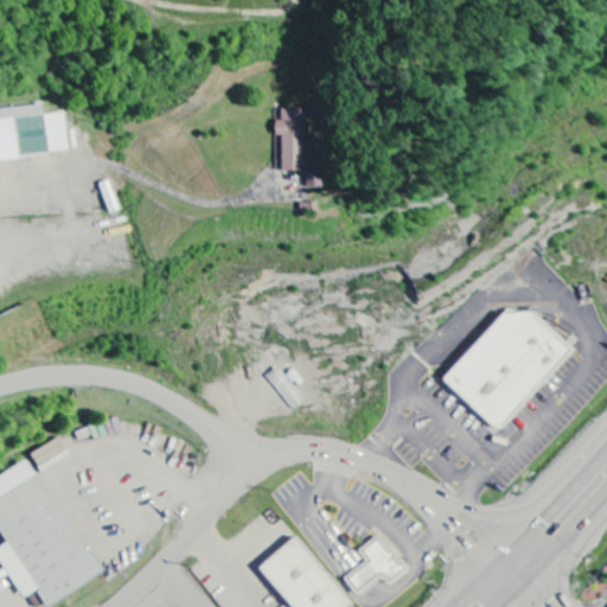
[(0,161),(71,154),(68,113),(45,115),(44,107),(0,110),(0,161)]
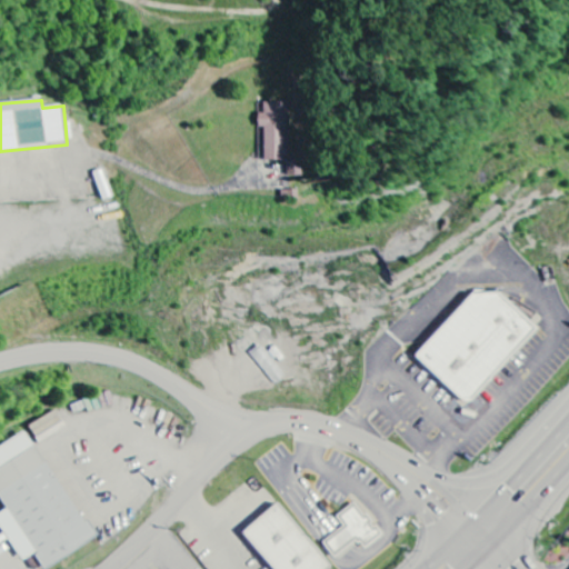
[(265,161),(286,162),(287,103),(266,103),(266,113),(259,113),(259,129),(266,129),(265,161)]
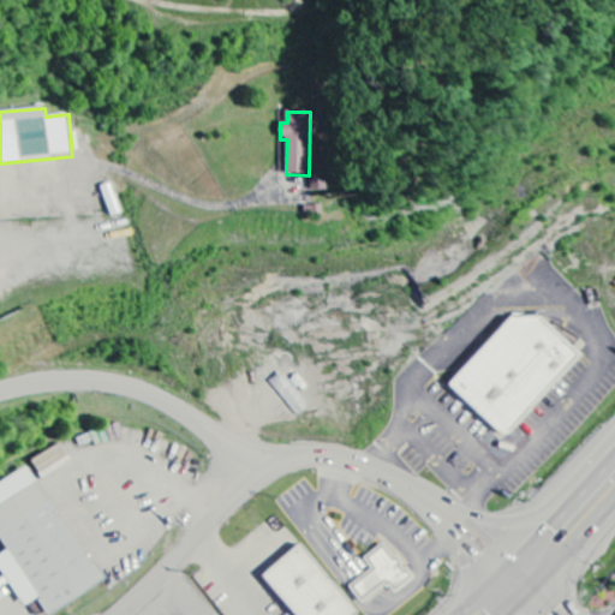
[(445,383),(508,316),(537,315),(579,353),(506,431),(503,433),(501,434),(499,434),(496,433),(495,431),(445,383)]
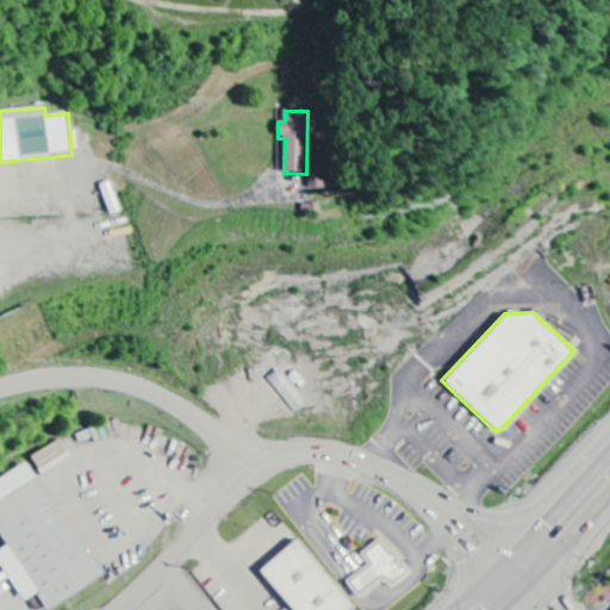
[(47,609),(99,579),(31,464),(0,481),(0,536),(6,548),(0,551),(0,565),(23,604),(36,596),(44,609),(47,609)]
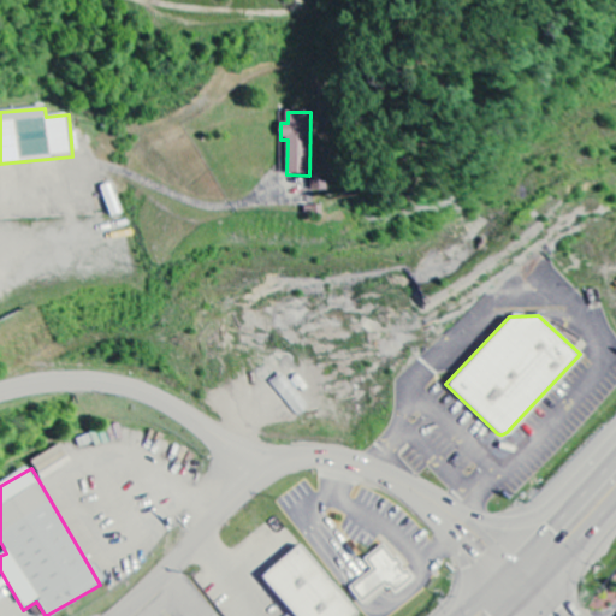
[(292,615),(259,575),(297,544),(355,612),(350,615),(292,615)]
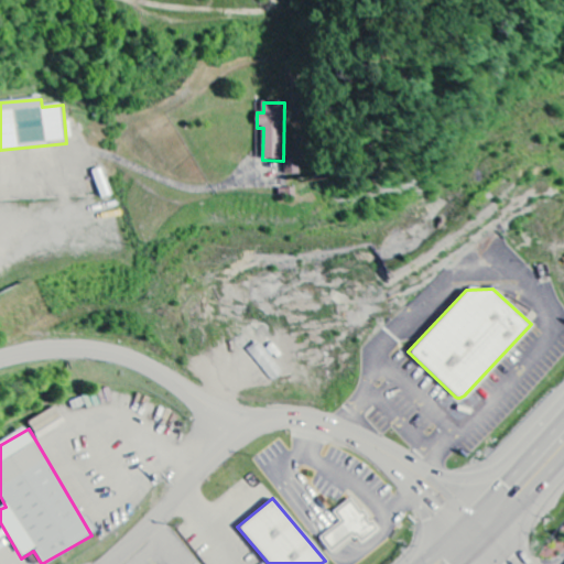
[(362,545),(378,535),(357,500),(335,513),(343,527),(323,539),(331,552),(357,537),(362,545)]
